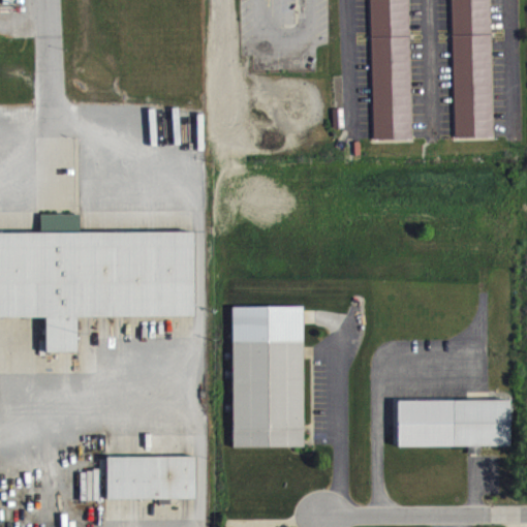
[(369,0),(373,140),(412,138),(409,0),(369,0)]
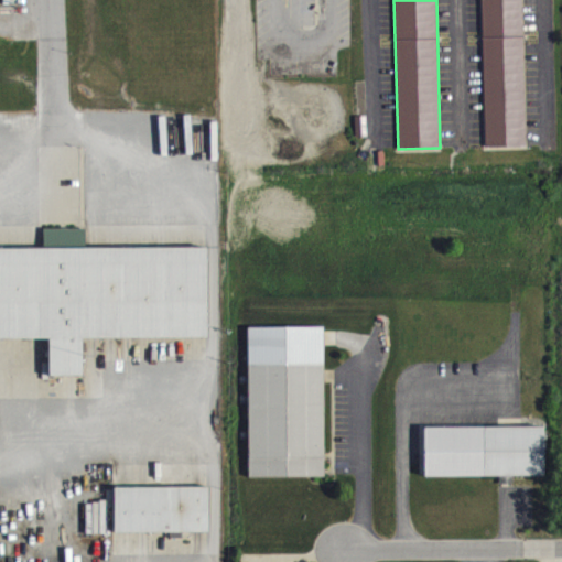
[(481,0),(521,0),(527,147),(486,148),(481,0)]
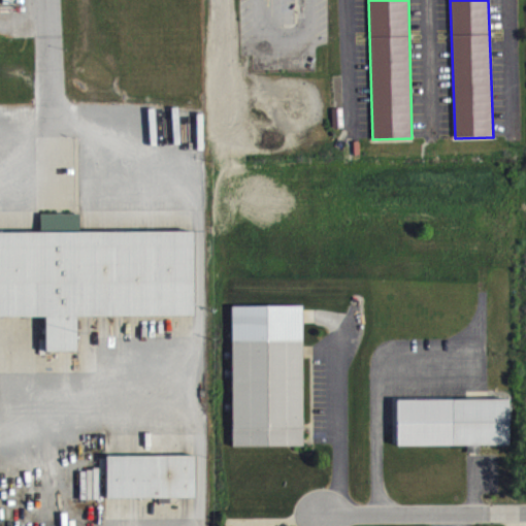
[(0,232),(40,232),(40,214),(77,212),(78,232),(193,232),(195,316),(76,318),(77,351),(45,351),(45,318),(0,318),(0,232)]
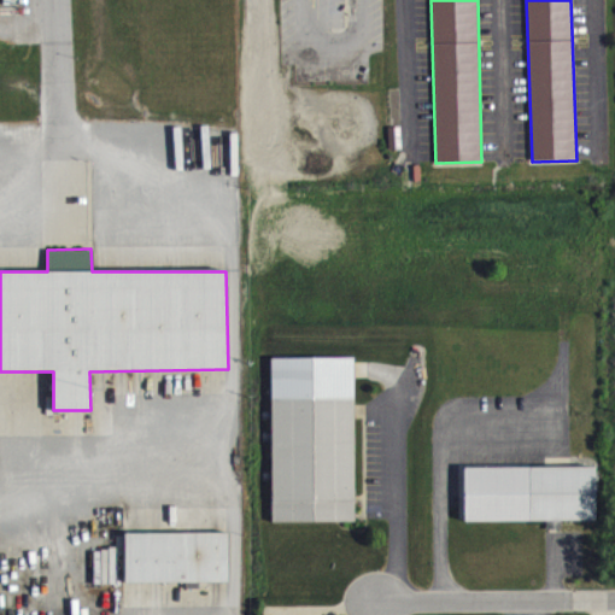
[(269,358),(353,358),(355,522),(271,522),(269,358)]
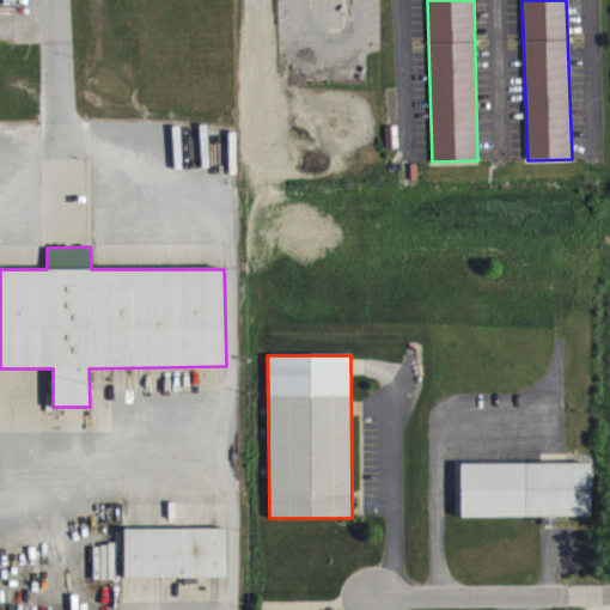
[(459,464),(590,463),(591,516),(459,517),(459,464)]
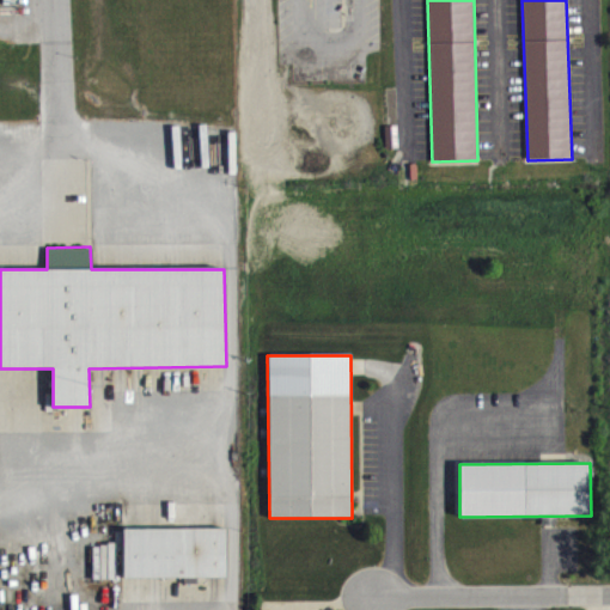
[(123,529),(225,529),(226,577),(123,578),(123,529)]
